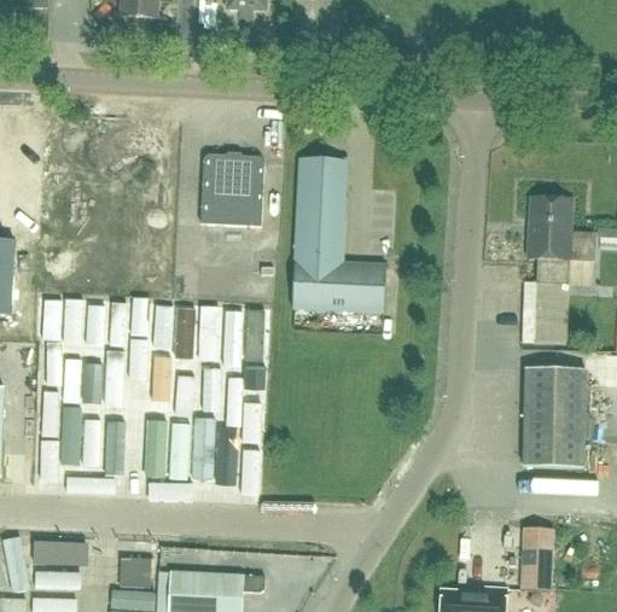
[(121,0),(120,13),(157,15),(157,0),(121,0)]
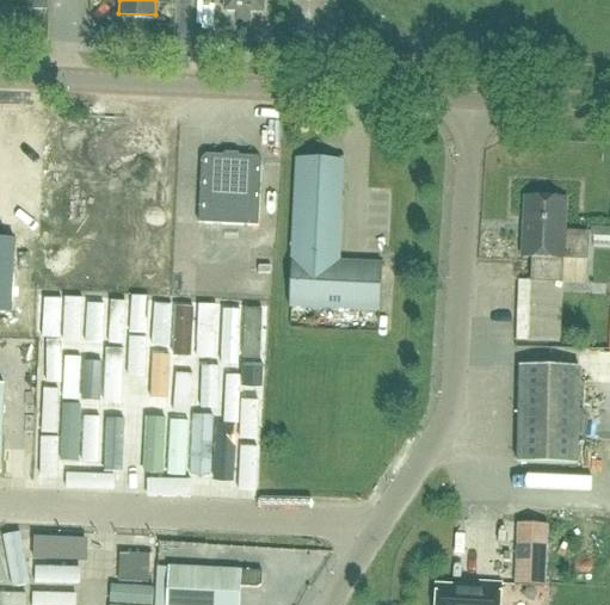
[(263,8),(263,0),(223,0),(223,6),(236,7),(235,18),(250,19),(250,8),(263,8)]
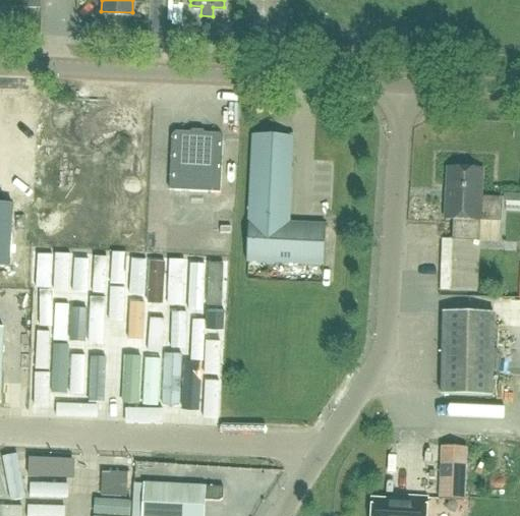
[(219,189),(222,134),(219,130),(175,128),(171,132),(168,187),(219,189)]
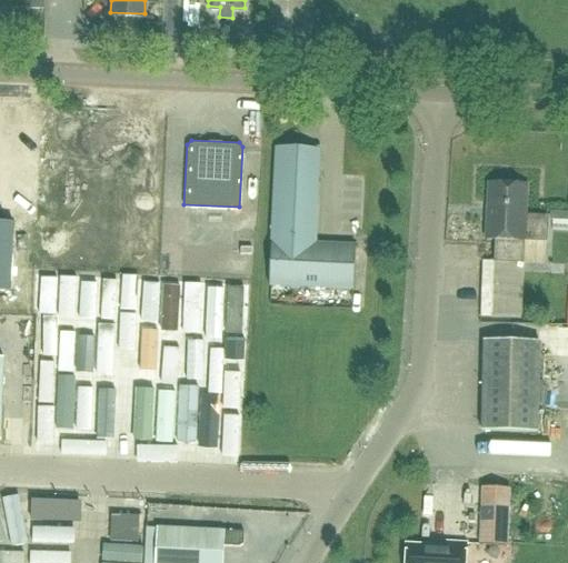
[(275,144),(271,233),(269,282),(354,285),(356,241),(316,240),(319,147),(275,144)]
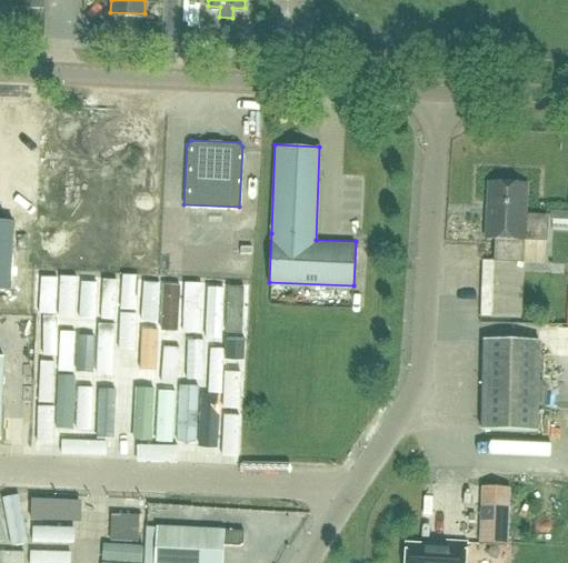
[(487,180),(485,235),(494,237),(492,259),(522,260),(524,238),(546,239),(547,212),(525,211),(527,181),(487,180)]
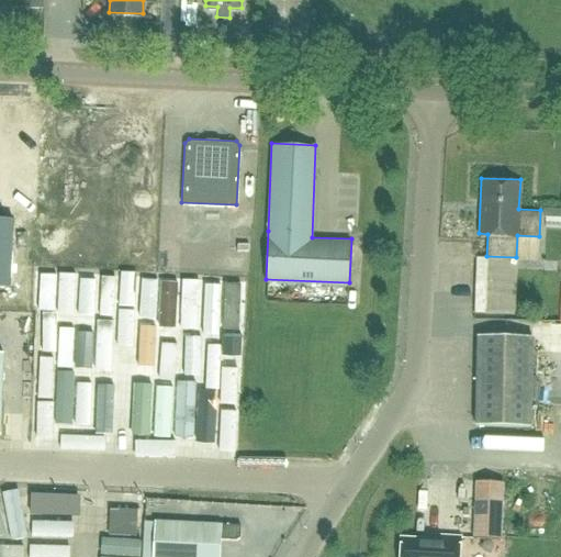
[(539,266),(540,244),(523,243),(522,265),(539,266)]
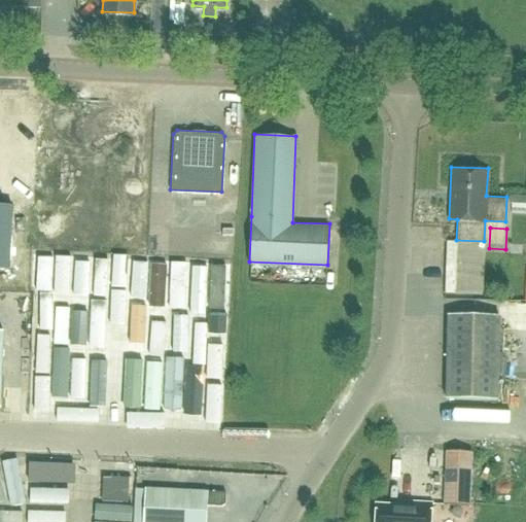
[(455,288),(453,236),(445,236),(447,289),(455,288)]
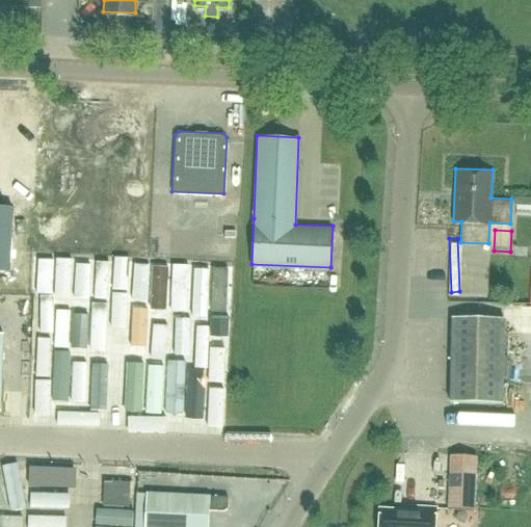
[(490,292),(490,245),(480,245),(480,291),(490,292)]
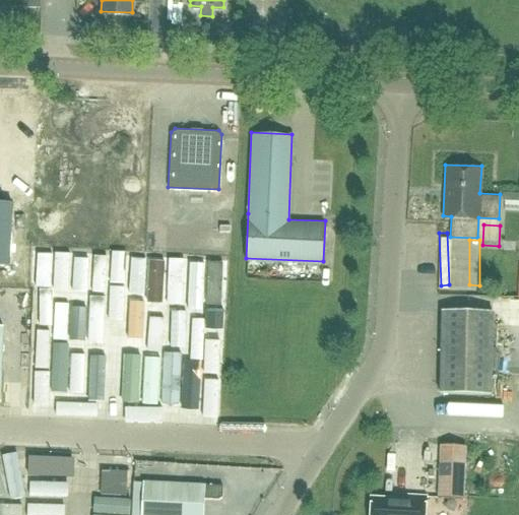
[(491,392),(493,309),(442,308),(440,391),(491,392)]
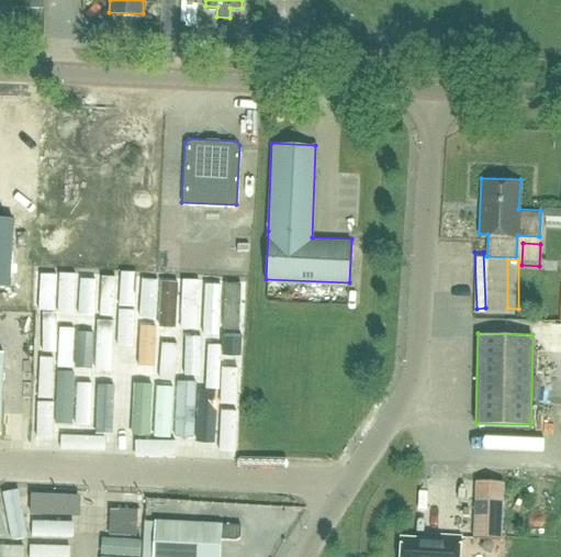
[(477,477),(473,534),(500,536),(503,479),(477,477)]
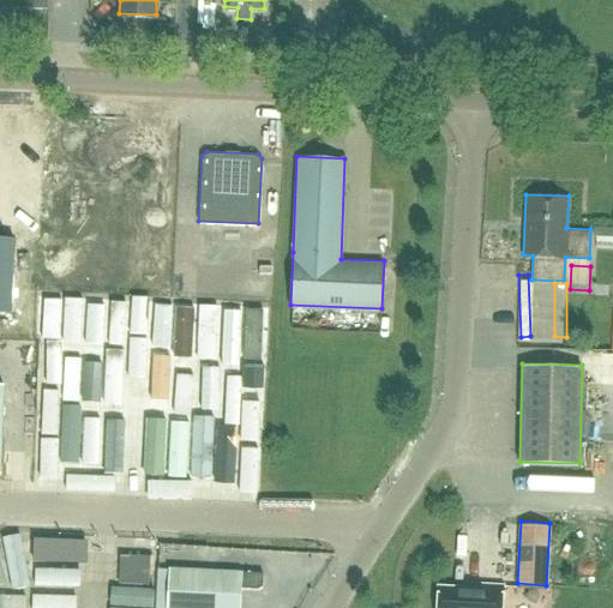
[(0,555),(16,555),(17,527),(0,525),(0,555)]
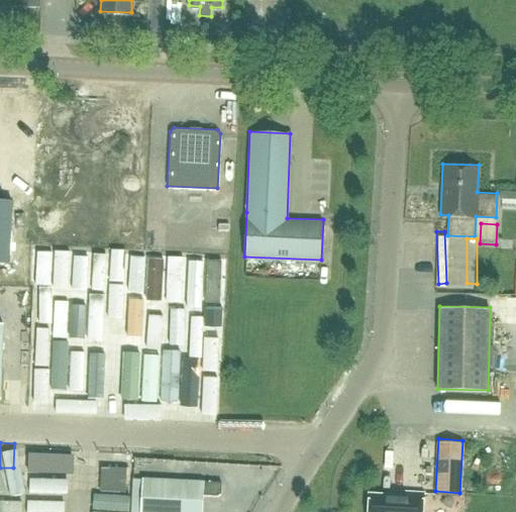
[(121,465),(101,464),(100,488),(120,489),(121,465)]
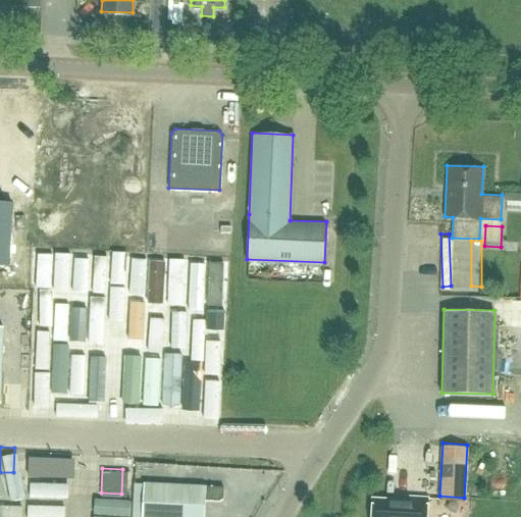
[(141,516),(203,516),(204,498),(219,498),(223,496),(223,484),(144,480),(141,516)]
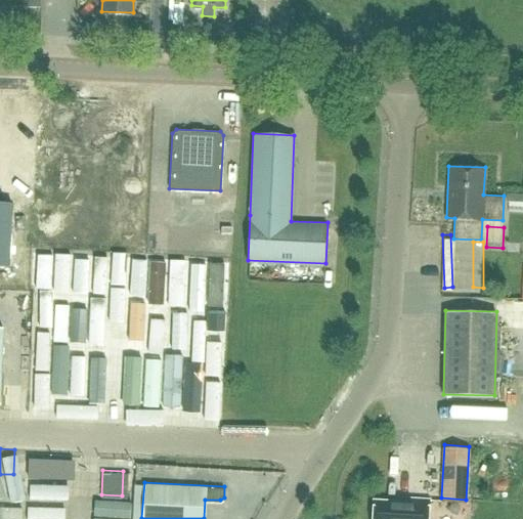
[(406,500),(373,498),(372,518),(426,518),(427,496),(406,496),(406,500)]
